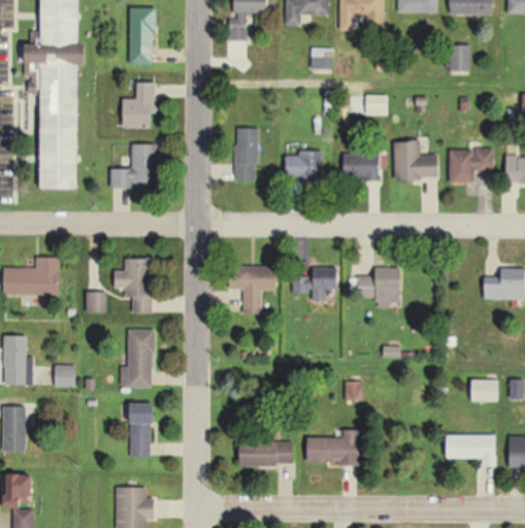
[(42,190),(79,190),(79,65),(88,65),(88,43),(80,43),(80,0),(42,0),(43,44),(26,44),(26,75),(42,75),(42,190)]
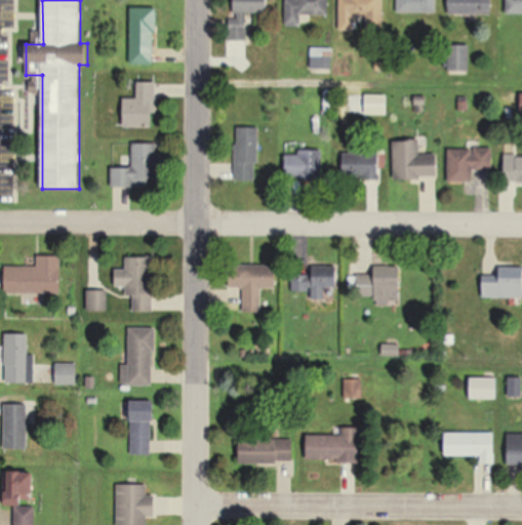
[(266,0),(228,0),(229,41),(245,41),(245,13),(266,13),(266,0)]
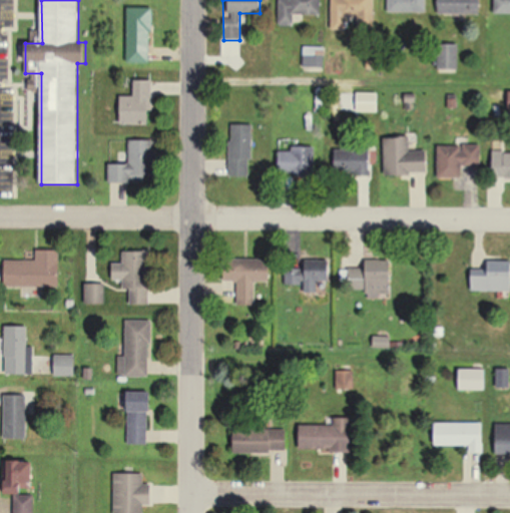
[(278,0),(278,25),(294,26),(294,15),(320,15),(320,0),(288,0),(278,0)]
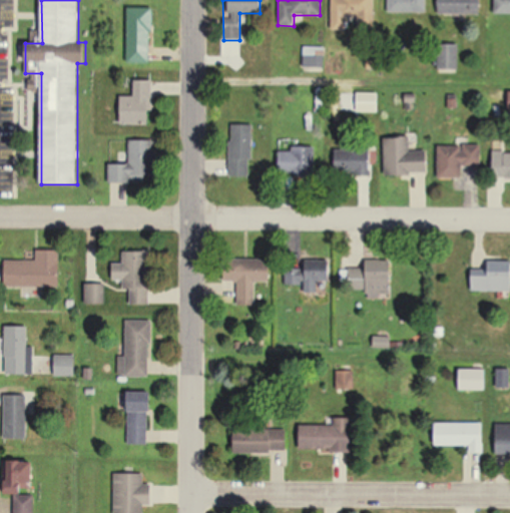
[(368,0),(332,0),(332,27),(368,27),(368,0)]
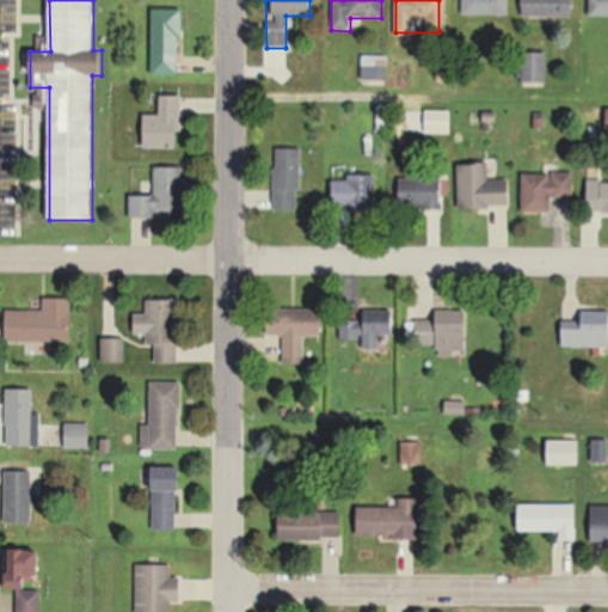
[(508,14),(507,0),(461,0),(462,14),(508,14)]
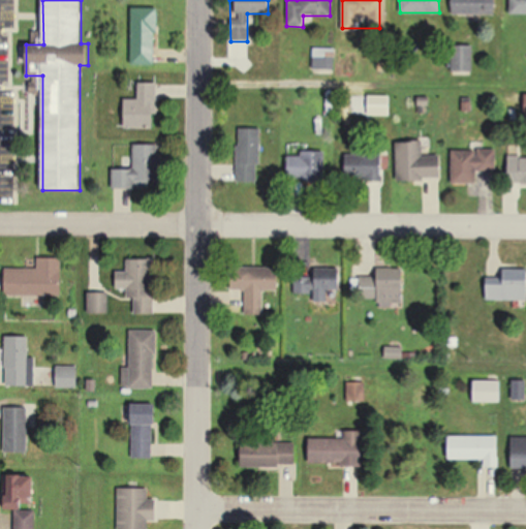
[(495,14),(494,0),(451,0),(451,14),(495,14)]
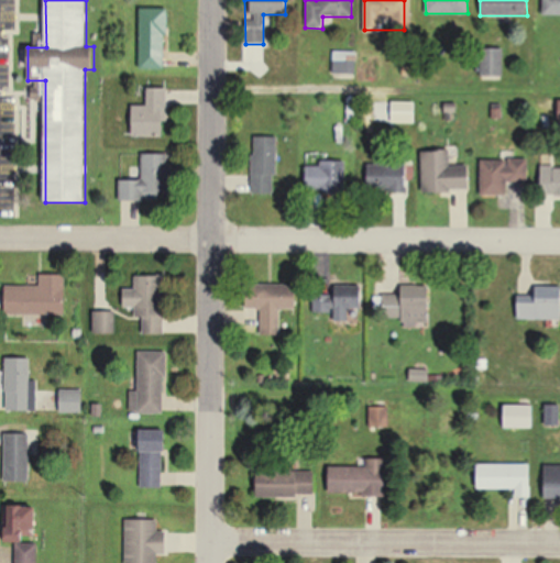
[(559,14),(559,0),(540,0),(541,14),(559,14)]
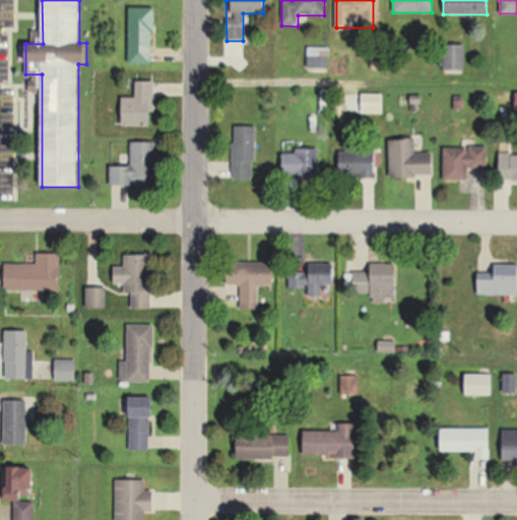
[(127,7),(127,64),(152,64),(152,7),(127,7)]
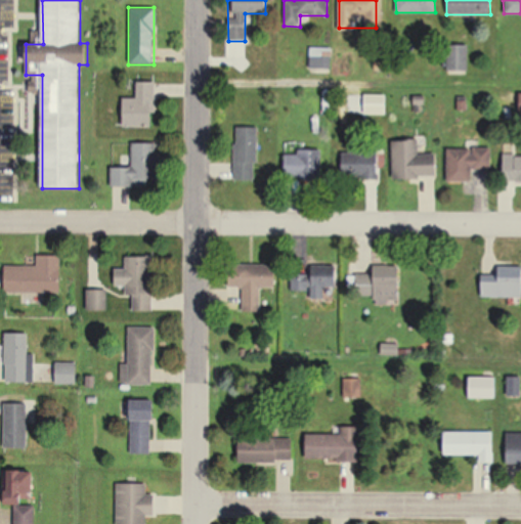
[(466,71),(466,45),(445,45),(445,71),(466,71)]
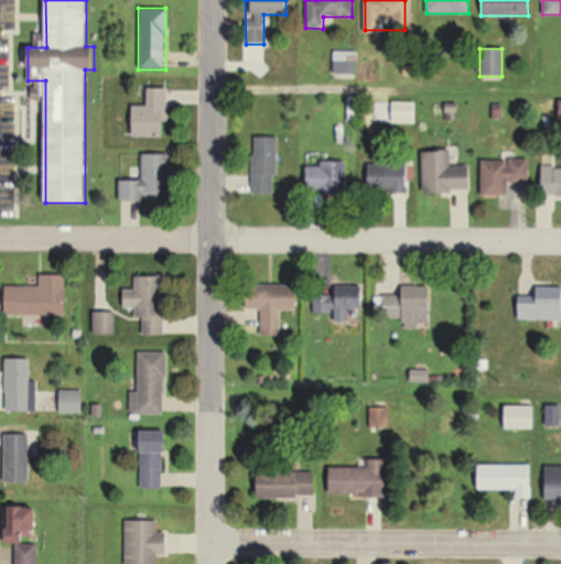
[(331,75),(356,75),(356,51),(331,51),(331,75)]
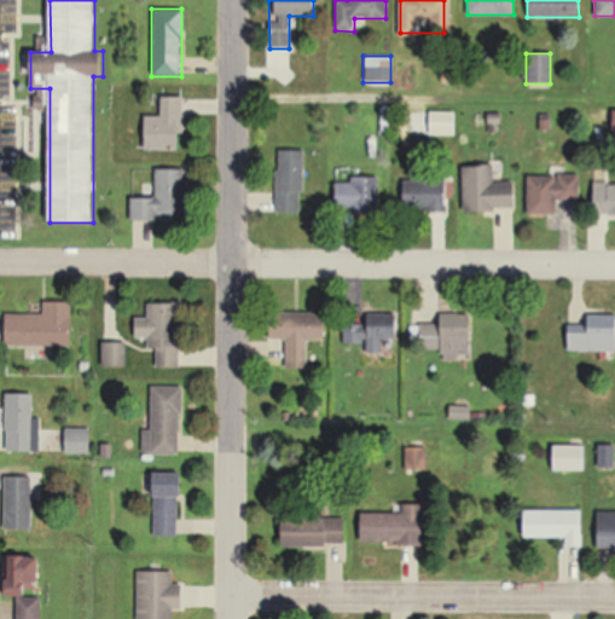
[(180,97),(158,97),(157,115),(144,115),(144,149),(179,150),(180,97)]
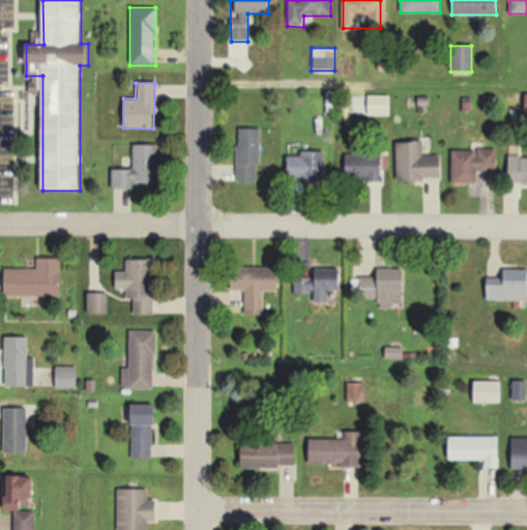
[(235,182),(258,182),(258,128),(235,128),(235,182)]
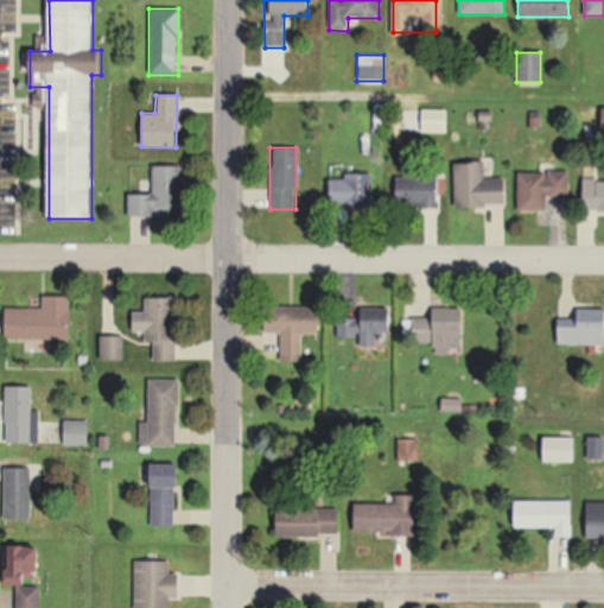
[(506,179),(485,179),(484,162),(455,162),(455,208),(506,208),(506,179)]
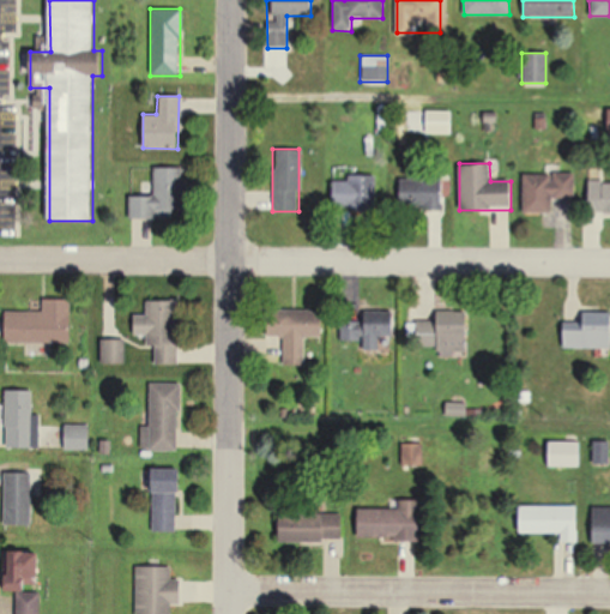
[(153,167),(153,197),(128,197),(130,218),(181,218),(181,167),(153,167)]
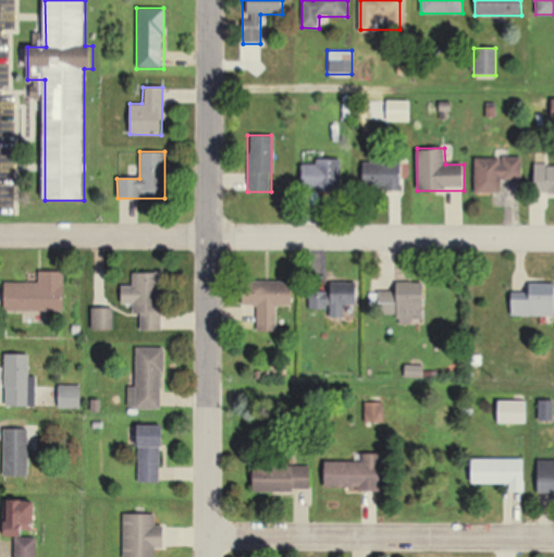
[(475,194),(500,194),(500,180),(521,180),(521,157),(474,157),(475,194)]
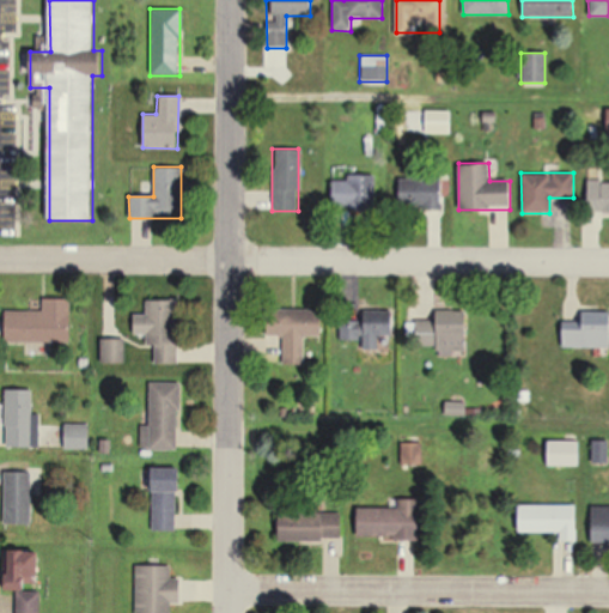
[(373,175),(330,175),(330,210),(373,210),(373,175)]
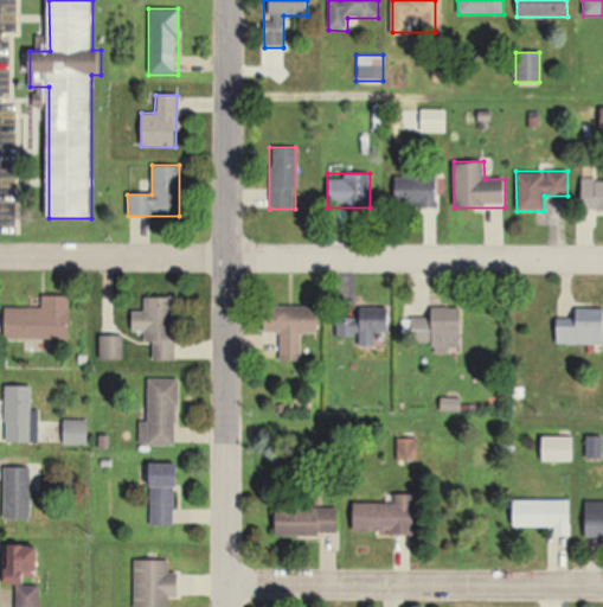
[(436,206),(436,177),(395,177),(395,206),(436,206)]
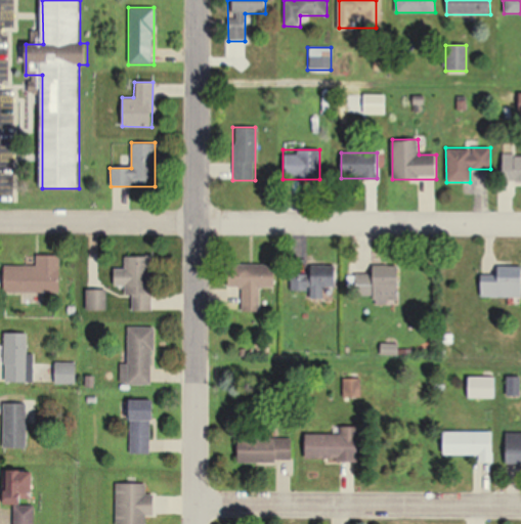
[(520,181),(520,155),(501,157),(502,182),(520,181)]
